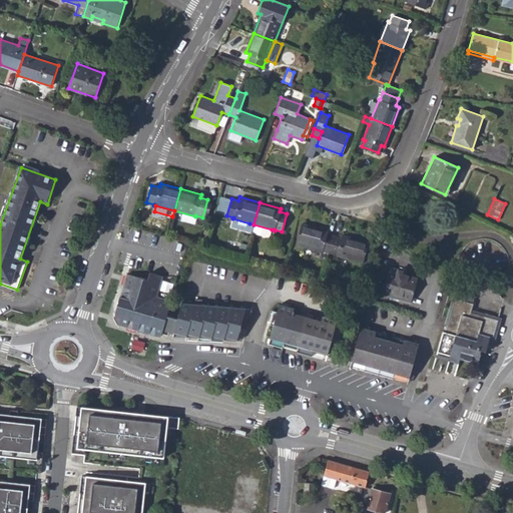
[(230,226),(247,230),(249,223),(232,218),(230,226)]
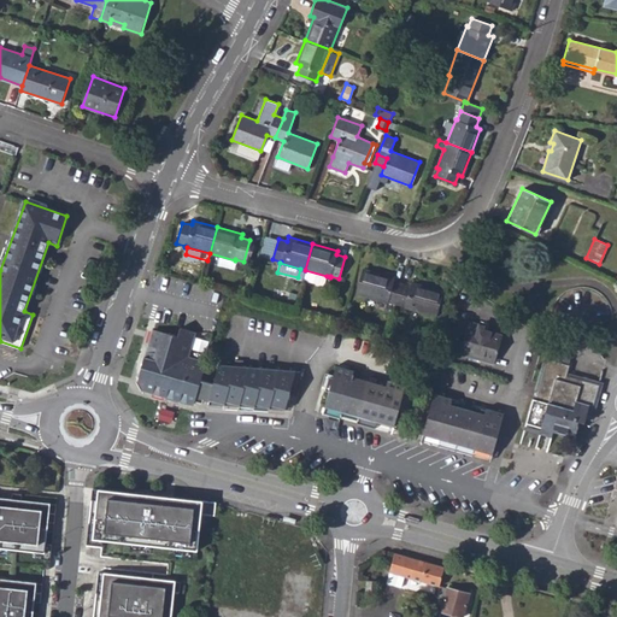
[(401,283),(394,281),(394,277),(363,269),(356,294),(388,303),(388,301),(395,304),(401,283)]
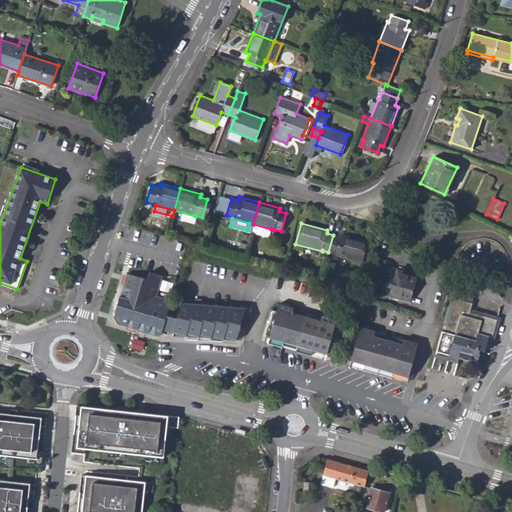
[(269,237),(271,229),(253,224),(251,232),(269,237)]
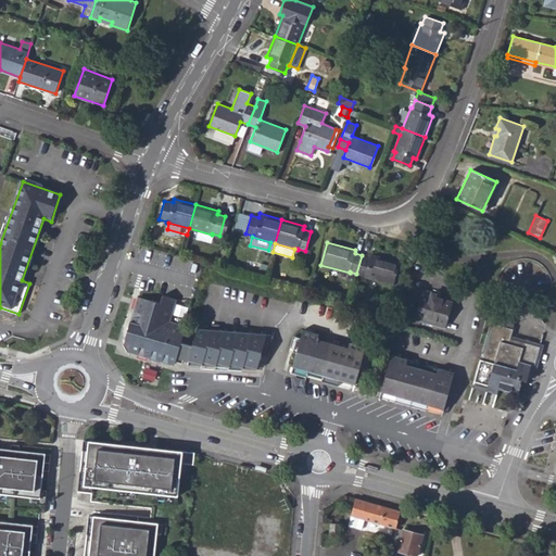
[(364,276),(364,277),(393,285),(399,262),(370,254),(369,256),(362,255),(356,274),(364,276)]
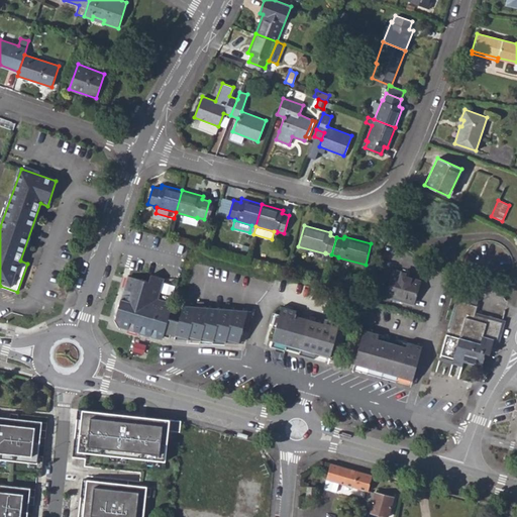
[(405,298),(414,301),(420,280),(400,274),(401,271),(393,269),(385,296),(404,302),(405,298)]
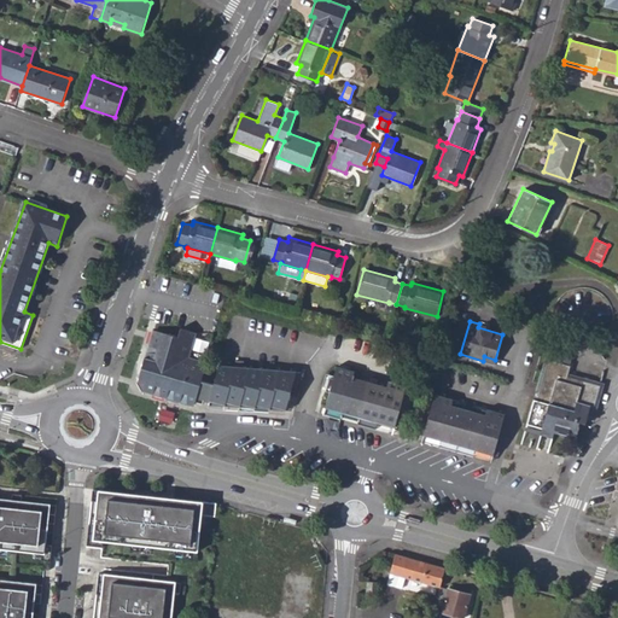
[(145,382),(144,389),(152,391),(167,396),(180,400),(194,403),(194,401),(202,379),(207,361),(192,357),(188,357),(196,332),(180,327),(178,336),(172,334),(153,330),(146,356),(145,361),(143,362),(141,367),(138,379),(145,382)]
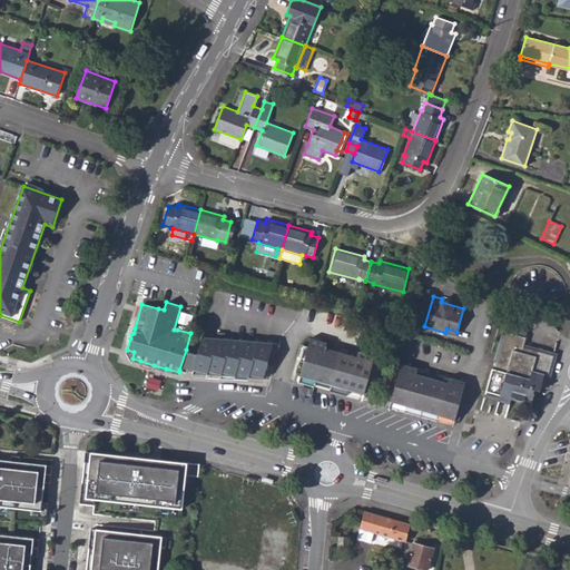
[(511,397),(512,395),(514,396),(513,400),(524,403),(524,400),(531,401),(534,392),(533,392),(534,389),(540,391),(540,387),(541,383),(546,384),(554,352),(524,343),(526,336),(507,331),(497,369),(493,367),(487,392),(511,397)]
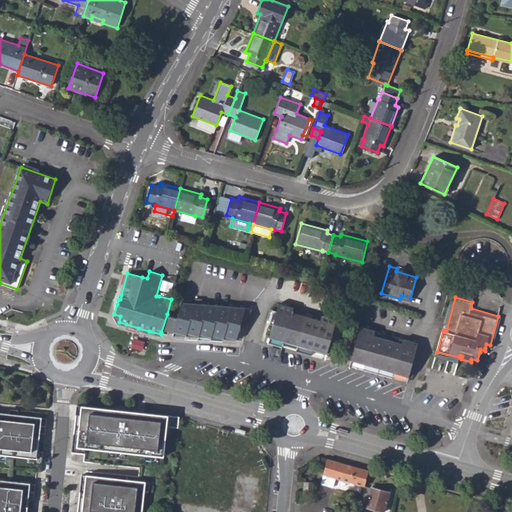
[(167,334),(168,331),(172,332),(186,336),(186,333),(199,337),(200,334),(211,338),(212,335),(224,338),(224,336),(236,340),(243,314),(246,314),(248,308),(245,307),(245,306),(232,305),(219,304),(208,303),(195,302),(181,301),(176,317),(167,314),(161,332),(167,334)]
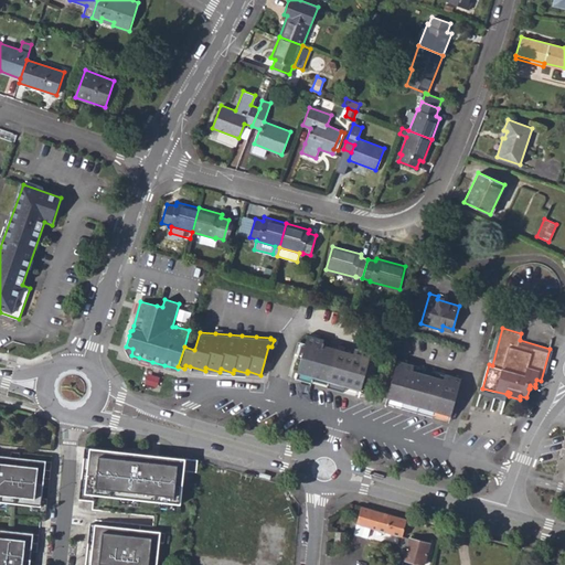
[(328,381),(344,386),(360,390),(370,351),(355,347),(354,347),(353,352),(338,348),(322,343),(324,339),(322,338),(308,334),(297,372),(312,376),(328,381)]
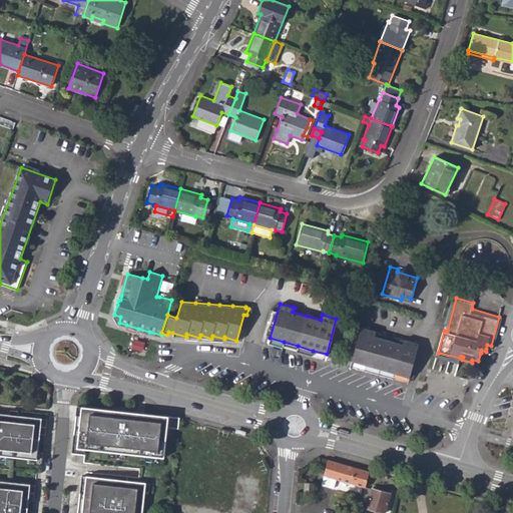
[(380,369),(395,374),(409,378),(419,343),(404,339),(404,338),(402,343),(389,339),(375,335),(376,330),(375,330),(361,326),(351,361),(366,365),(380,369)]
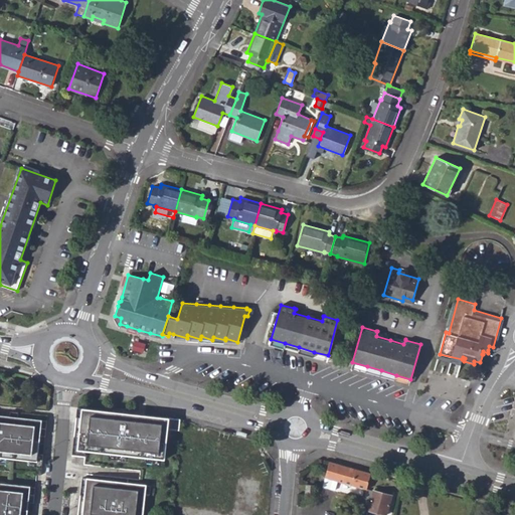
[(144,351),(147,344),(136,340),(133,347),(144,351)]
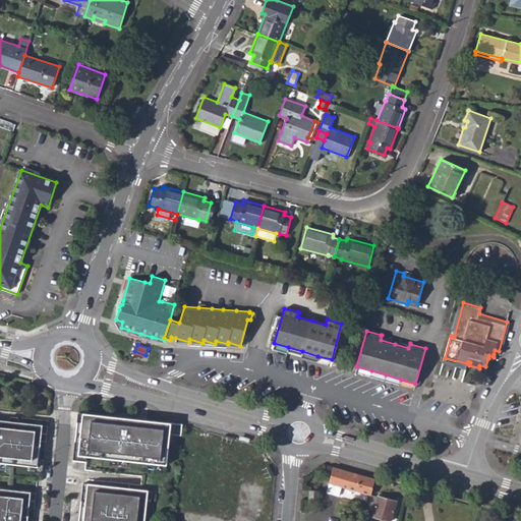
[(444,362),(465,368),(467,364),(467,363),(445,358),(444,362)]
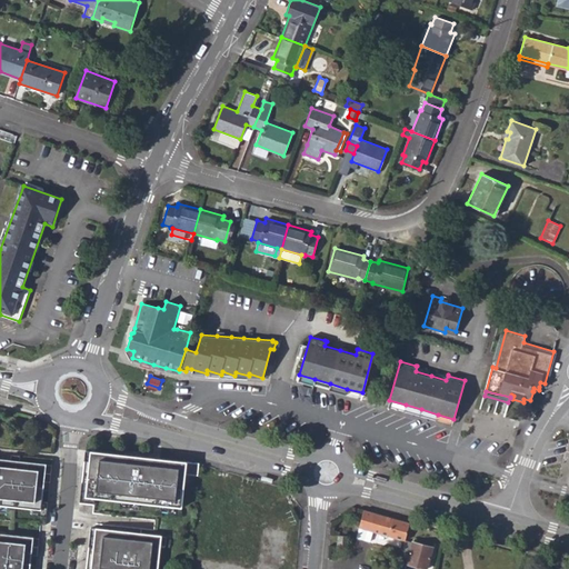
[(201,463),(95,452),(90,497),(186,507),(189,475),(200,476),(201,463)]
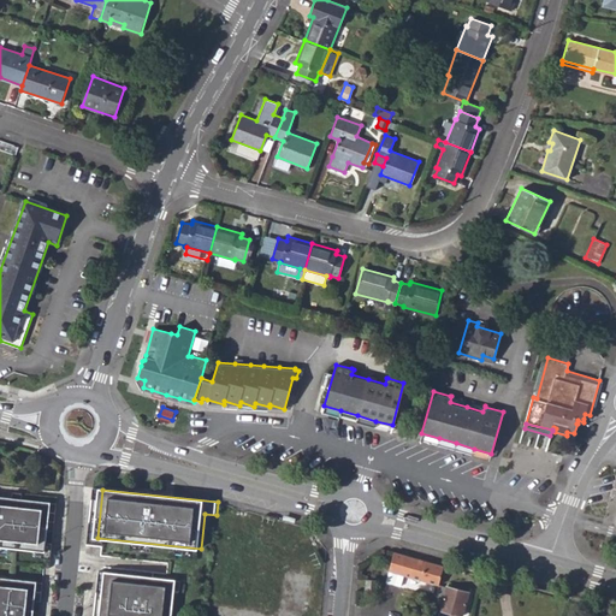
[(49,502),(0,496),(0,546),(45,552),(49,502)]
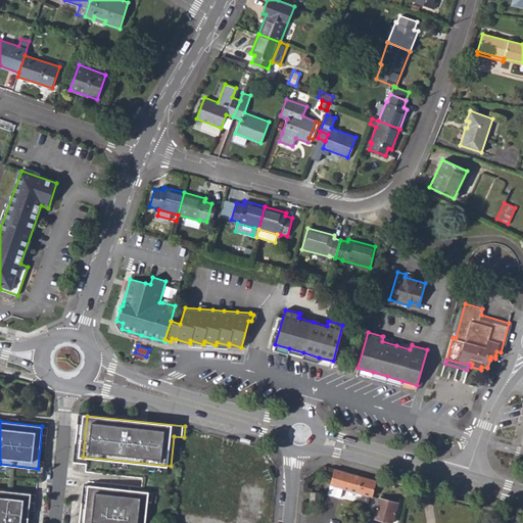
[(372,495),(376,479),(334,467),(329,483),(327,492),(339,496),(342,487),(372,495)]
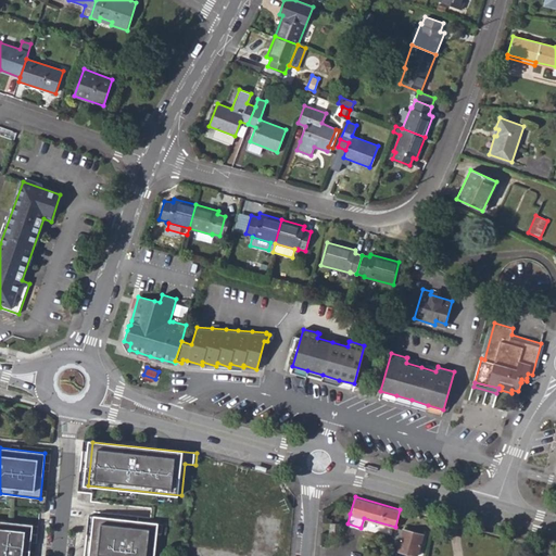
[(156,555),(161,522),(96,515),(90,555),(156,555)]
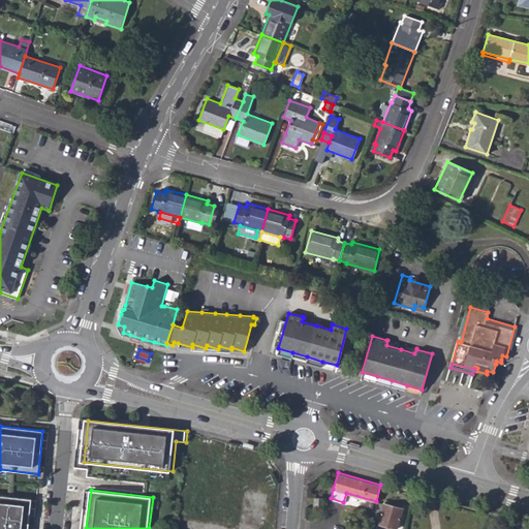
[(361,505),(362,498),(347,494),(346,502),(361,505)]
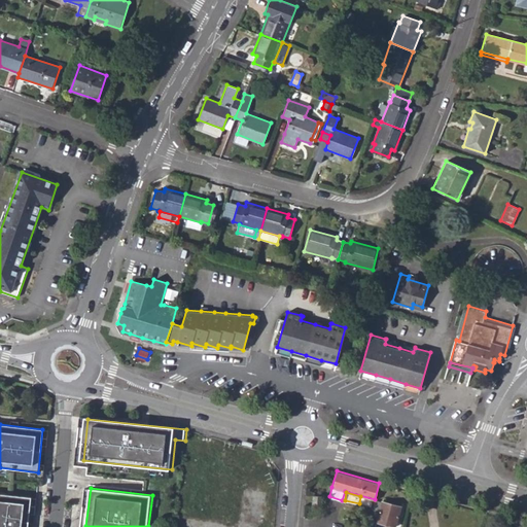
[(27,526),(31,498),(0,494),(0,526),(27,526)]
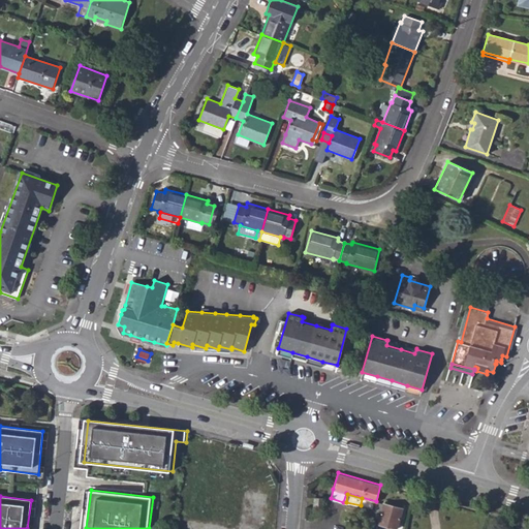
[(322,506),(323,497),(315,496),(313,506),(322,506)]
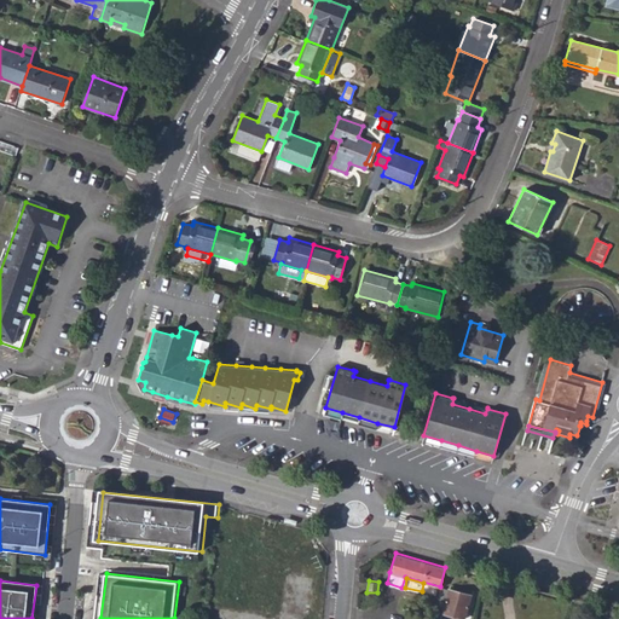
[(441,613),(464,618),(470,594),(447,588),(446,589),(443,606),(441,613)]
